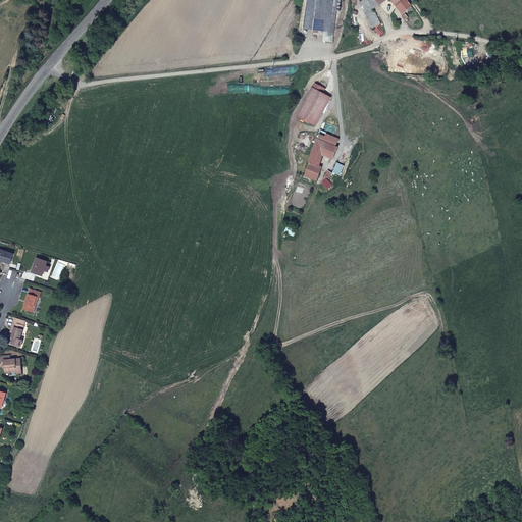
[(332,0),(308,0),(305,29),(324,31),(324,36),(333,37),(334,23),(330,23),(332,0)]
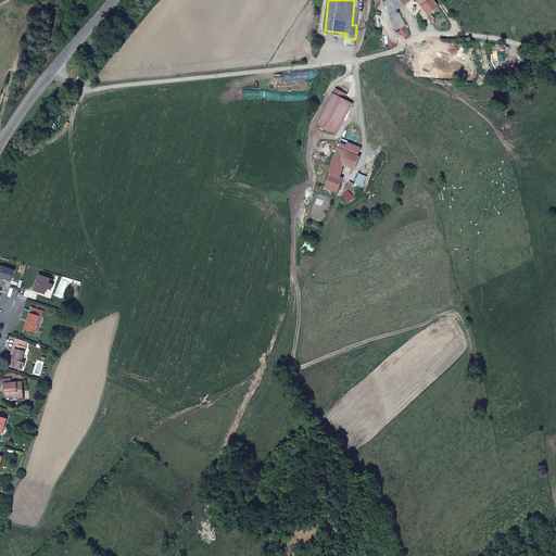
[(401,0),(404,5),(408,1),(407,0),(416,0),(429,15),(438,7),(432,0),(401,0)]
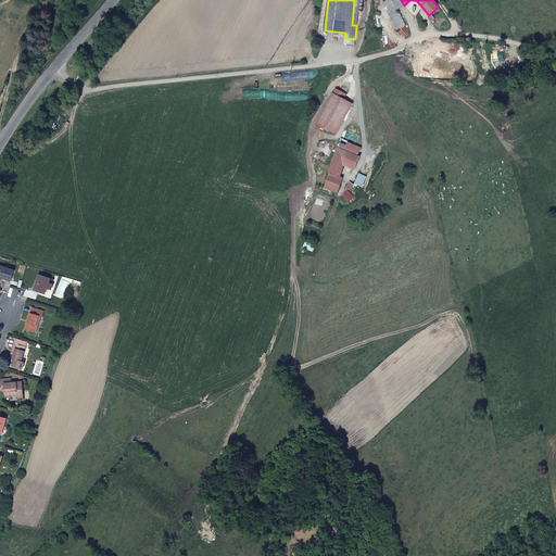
[(434,50),(451,54),(464,59),(467,47),(438,39),(434,50)]
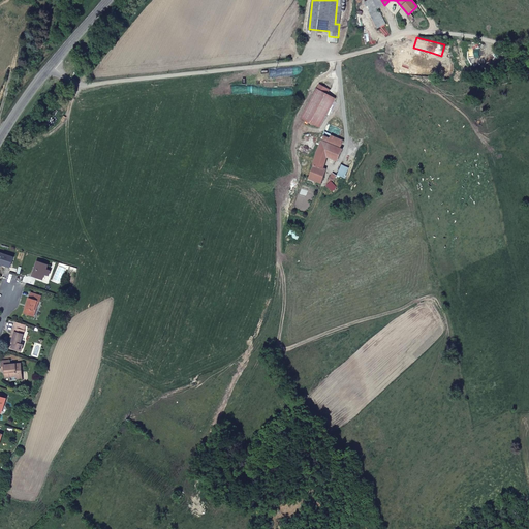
[(411,55),(427,59),(429,52),(413,48),(411,55)]
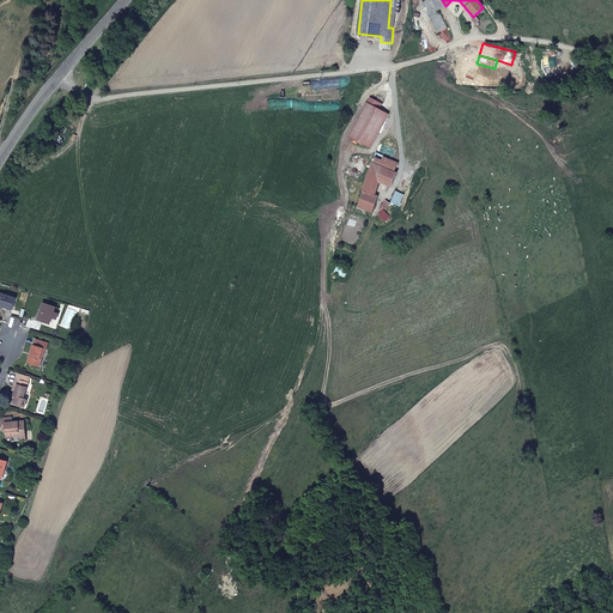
[(350,137),(354,139),(371,147),(388,114),(377,109),(380,103),(369,98),(350,137)]
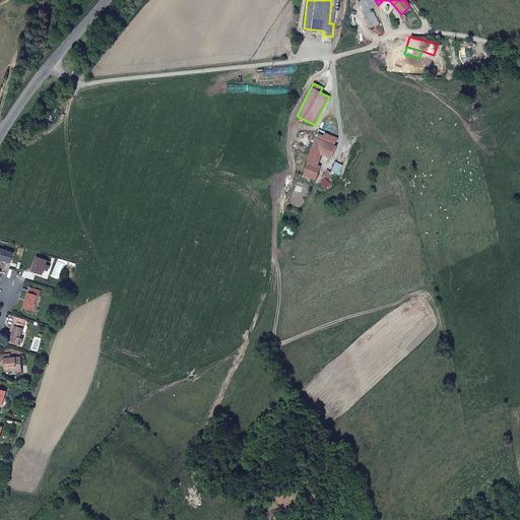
[(318,138),(334,145),(337,138),(326,133),(325,136),(320,134),(318,138)]
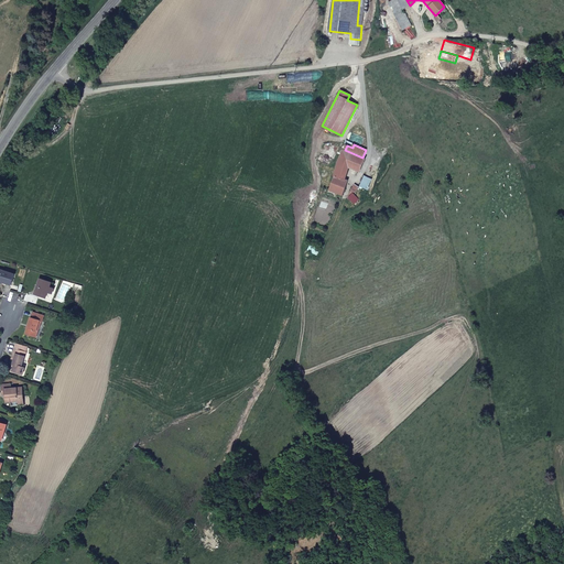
[(338,162),(348,166),(359,171),(366,159),(362,158),(345,150),(338,162)]
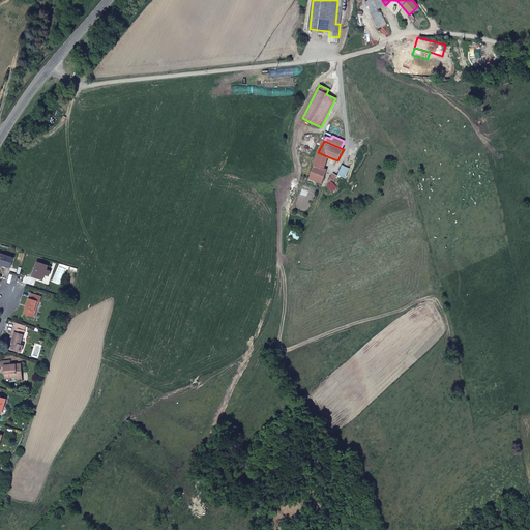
[(315,165),(324,168),(327,156),(318,152),(315,165)]
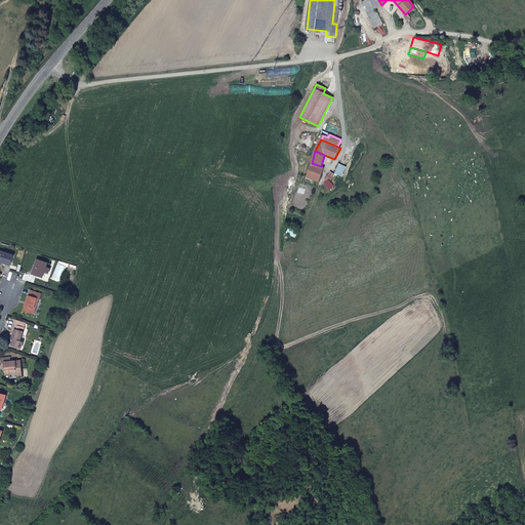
[(324,167),(321,166),(312,163),(311,166),(307,177),(318,182),(324,167)]
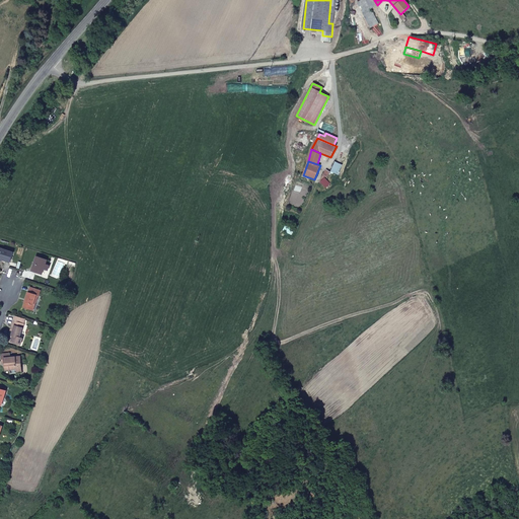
[(320,180),(326,188),(329,183),(324,178),(329,172),(326,169),(320,180)]
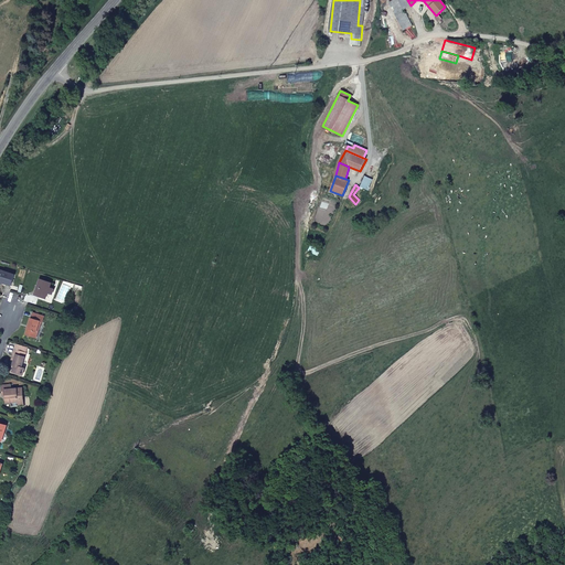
[(0,269),(0,283),(11,286),(14,275),(0,269)]
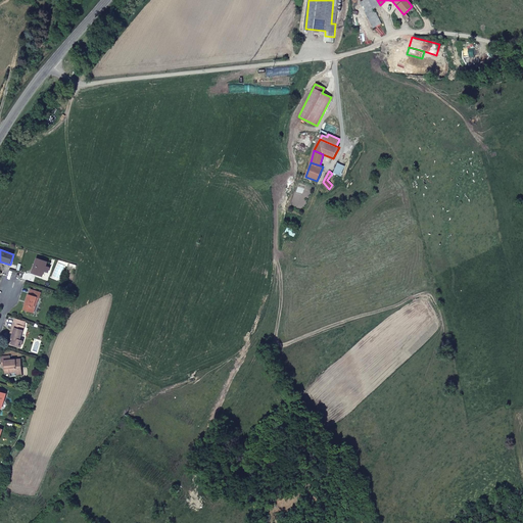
[(37,258),(32,273),(43,276),(45,270),(48,271),(49,268),(46,267),(47,263),(37,258)]
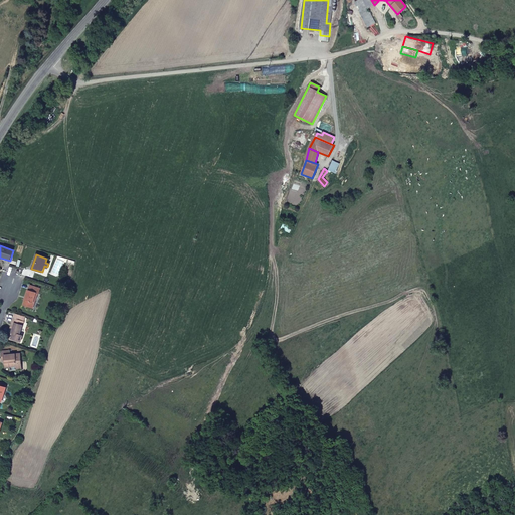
[(36,294),(37,294),(38,294),(40,289),(30,286),(29,290),(28,290),(23,305),(33,308),(35,302),(33,302),(36,294)]
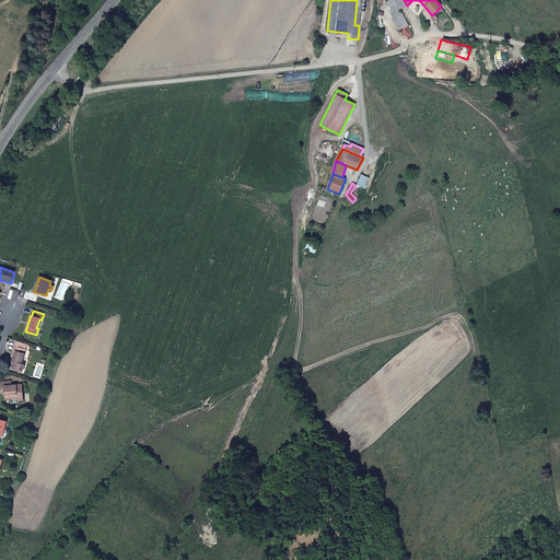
[(22,349),(23,343),(16,342),(13,351),(15,352),(12,362),(14,362),(12,369),(22,372),(24,365),(21,364),(25,350),(22,349)]
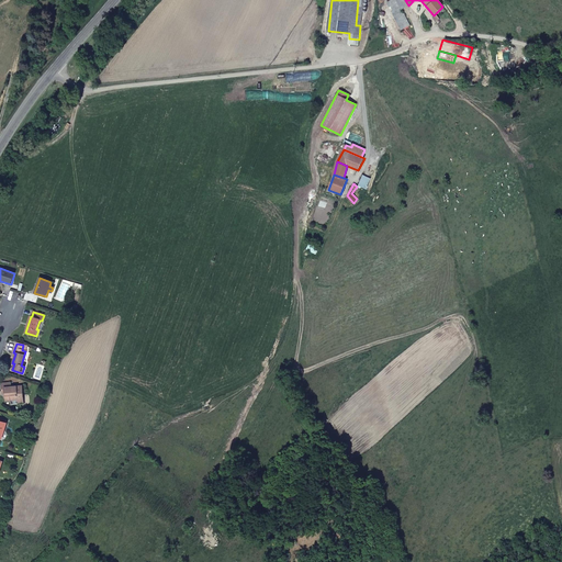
[(11,404),(18,403),(18,400),(23,400),(22,386),(11,388),(10,383),(2,383),(2,393),(4,392),(6,401),(11,401),(11,404)]
